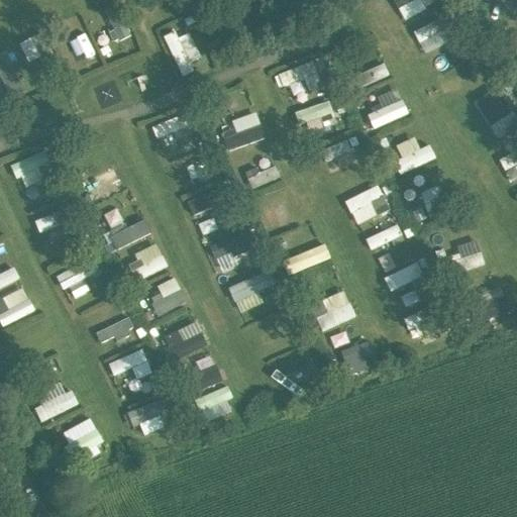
[(456,15),(449,18),(453,26),(459,22),(456,15)]
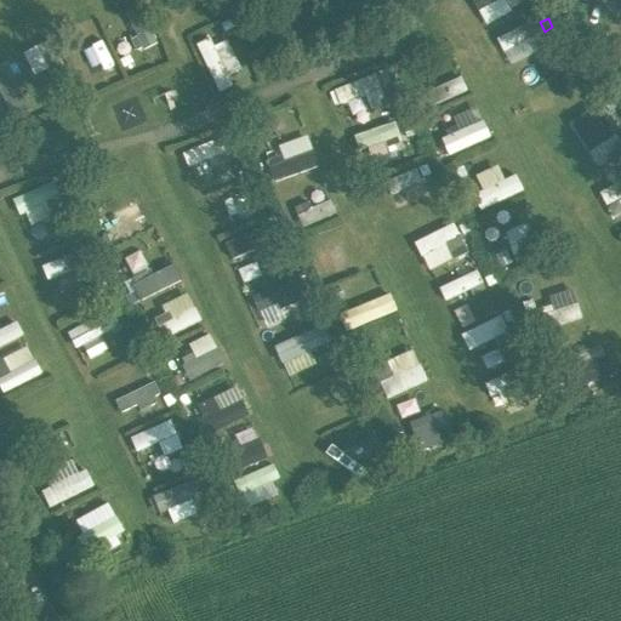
[(231,21),(221,26),(224,33),(234,28),(231,21)]
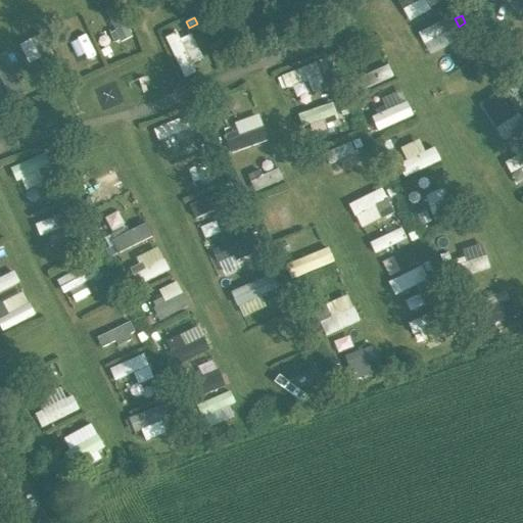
[(114,33),(109,35),(114,44),(119,42),(114,33)]
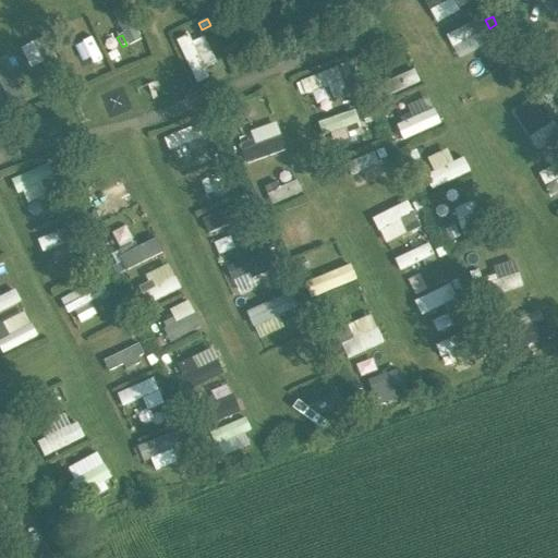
[(116,49),(107,53),(111,60),(119,56),(116,49)]
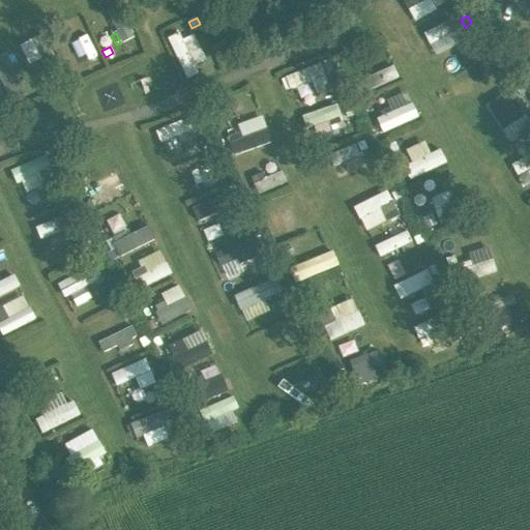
[(42,60),(30,66),(37,81),(50,75),(42,60)]
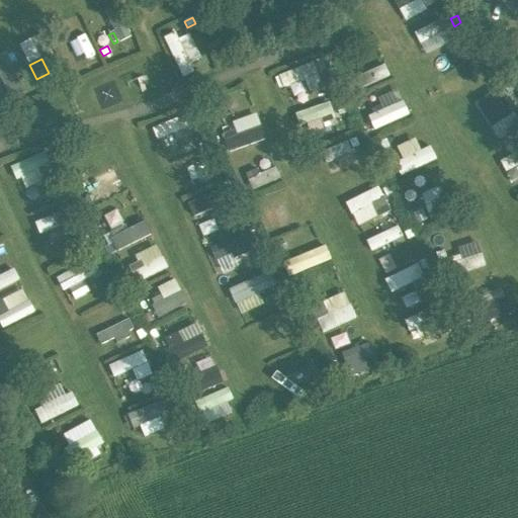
[(60,68),(51,73),(54,80),(63,75),(60,68)]
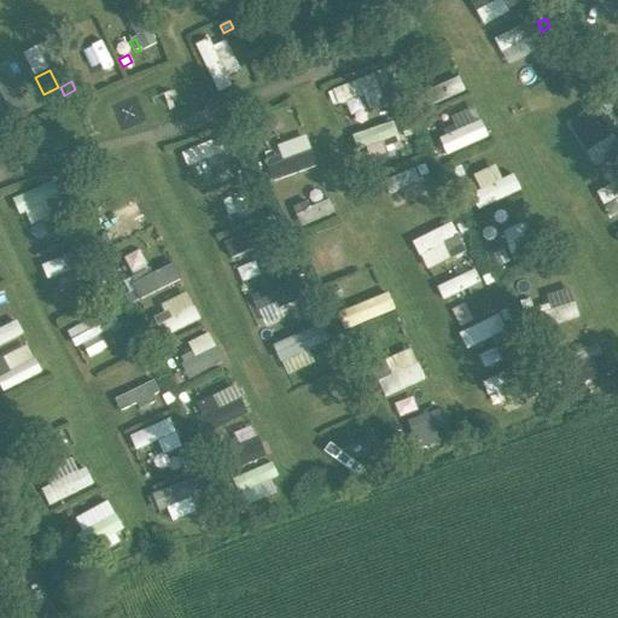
[(587,86),(579,89),(586,98),(592,94),(587,86)]
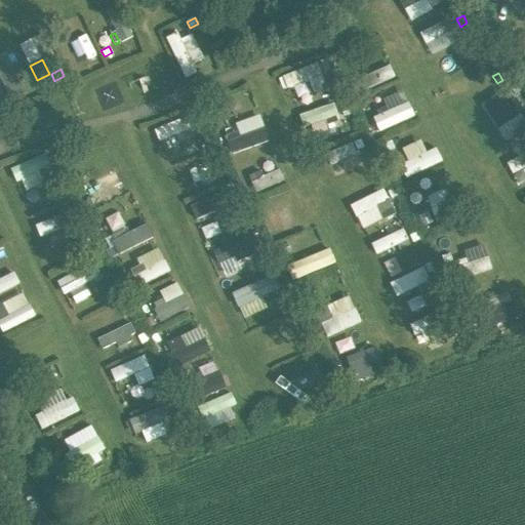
[(321,75),(308,80),(311,88),(324,82),(321,75)]
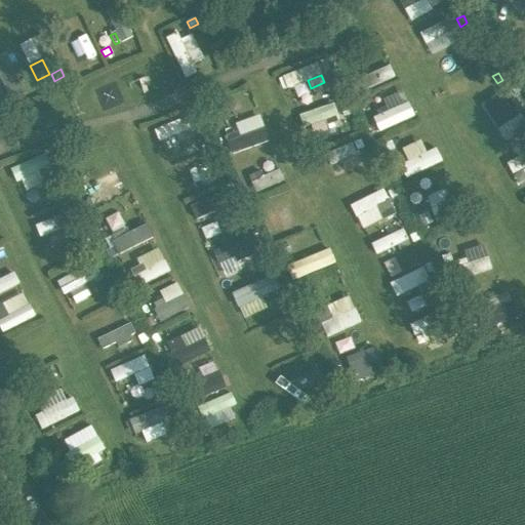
[(519,81),(510,87),(515,95),(524,89),(519,81)]
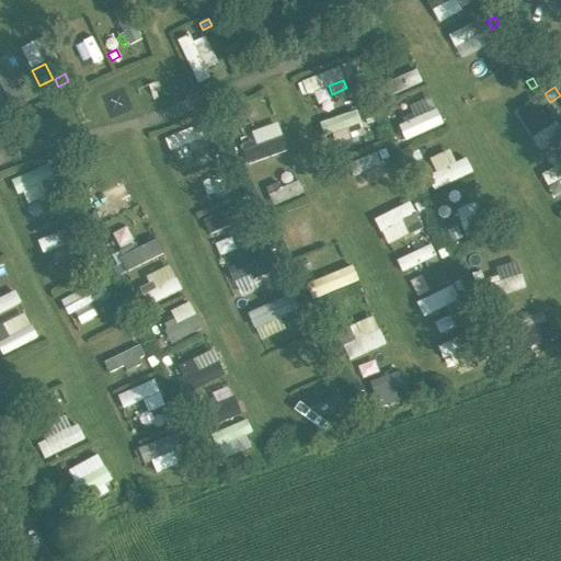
[(10,103),(0,109),(0,119),(14,112),(10,103)]
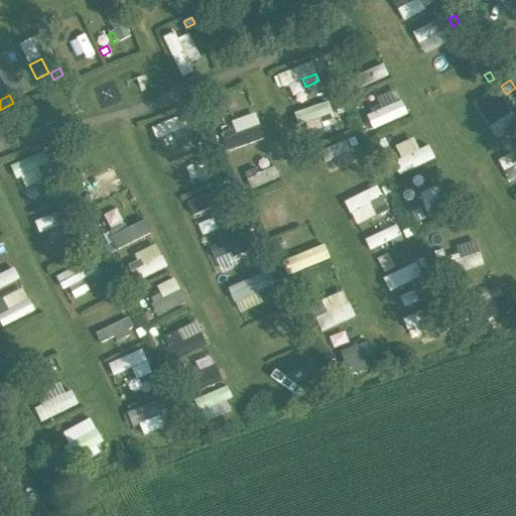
[(341,97),(333,100),(337,115),(345,112),(341,97)]
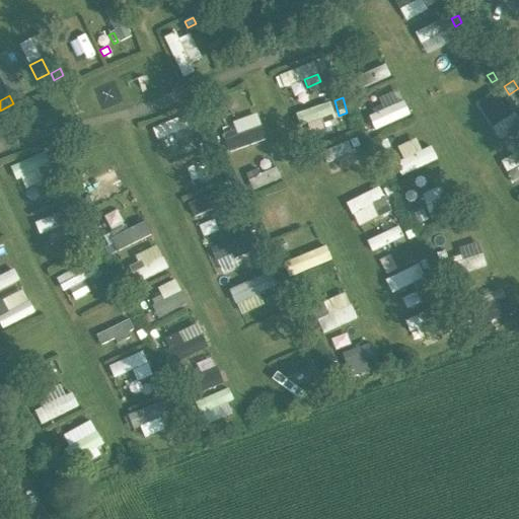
[(380,105),(371,109),(374,116),(383,110),(380,105)]
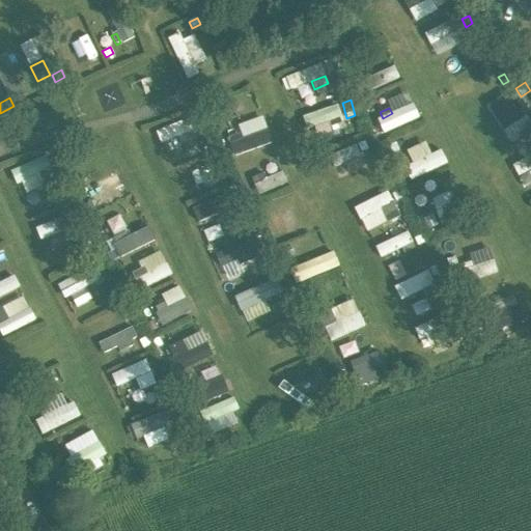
[(211,111),(207,120),(219,123),(221,114),(211,111)]
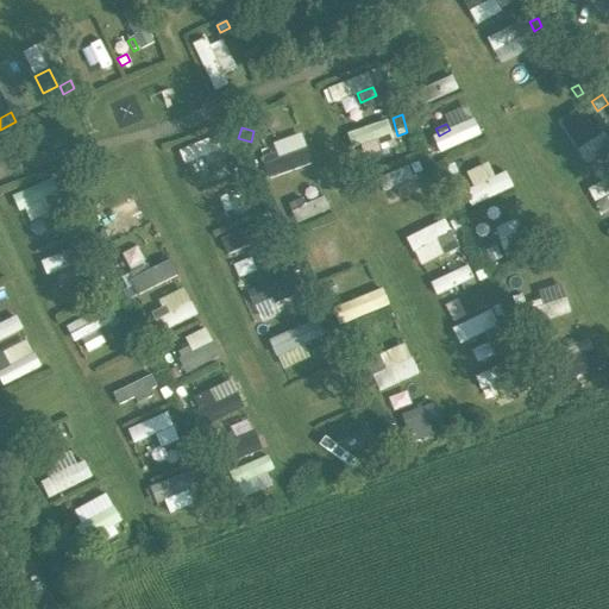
[(389,136),(376,140),(378,148),(391,143),(389,136)]
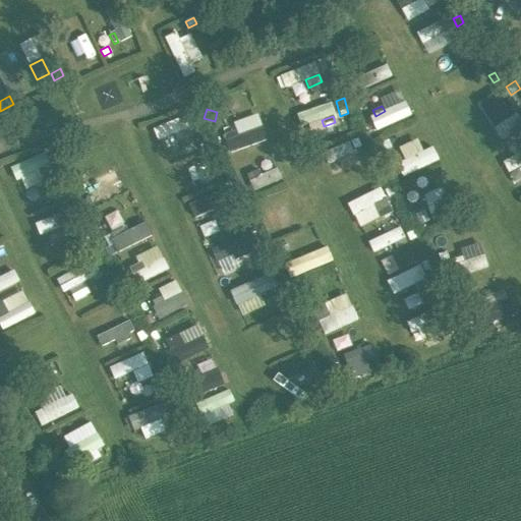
[(235,131),(224,135),(226,140),(237,136),(235,131)]
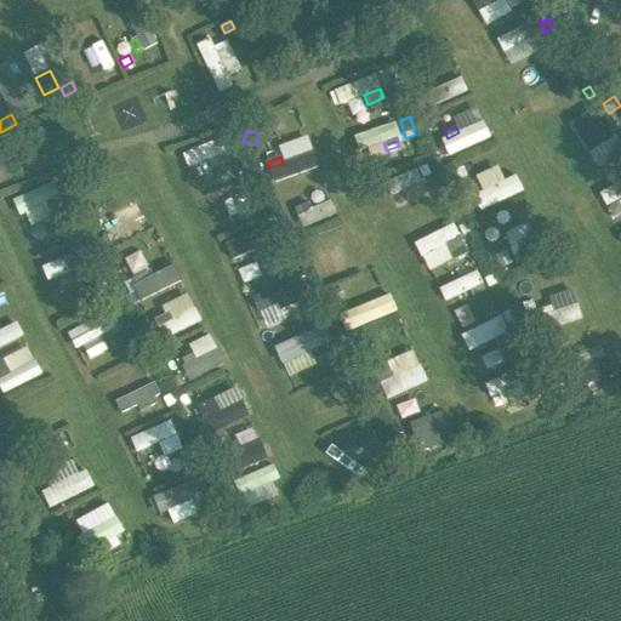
[(427,165),(419,169),(422,178),(431,175),(427,165)]
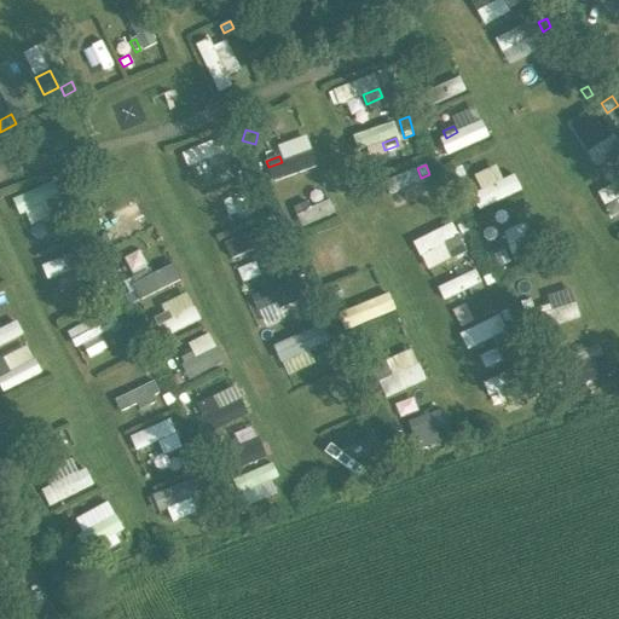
[(461,166),(452,169),(457,179),(464,175),(461,166)]
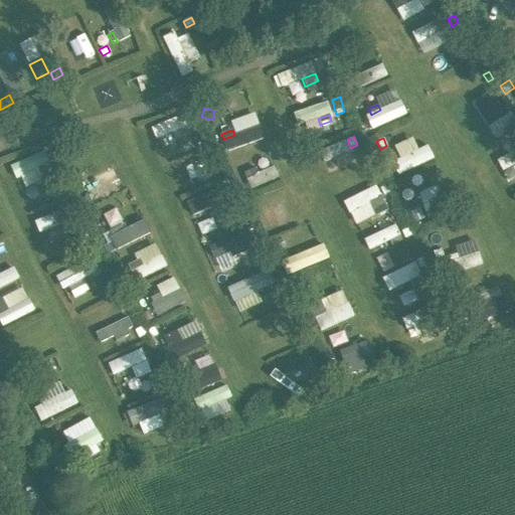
[(203,141),(196,144),(198,151),(206,148),(203,141)]
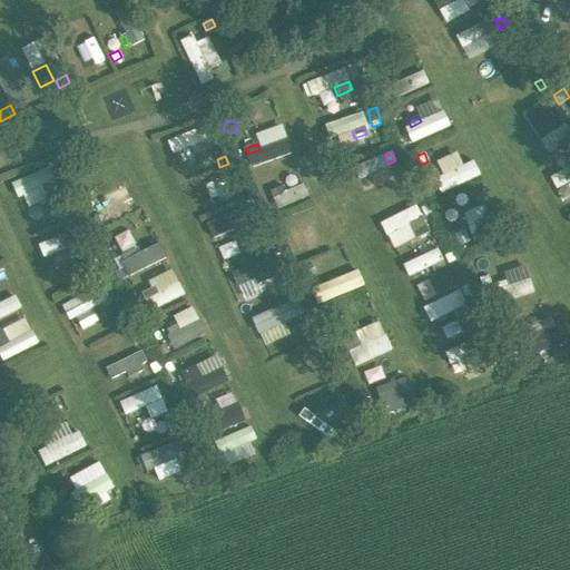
[(386,168),(371,175),(374,186),(391,178),(386,168)]
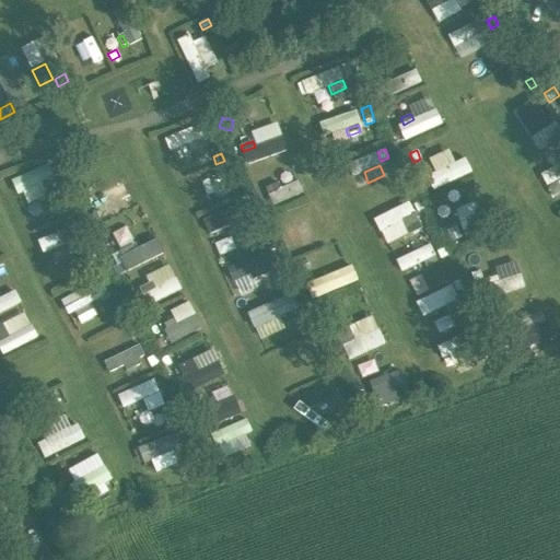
[(51,179),(41,184),(44,190),(49,187),(54,186),(51,179)]
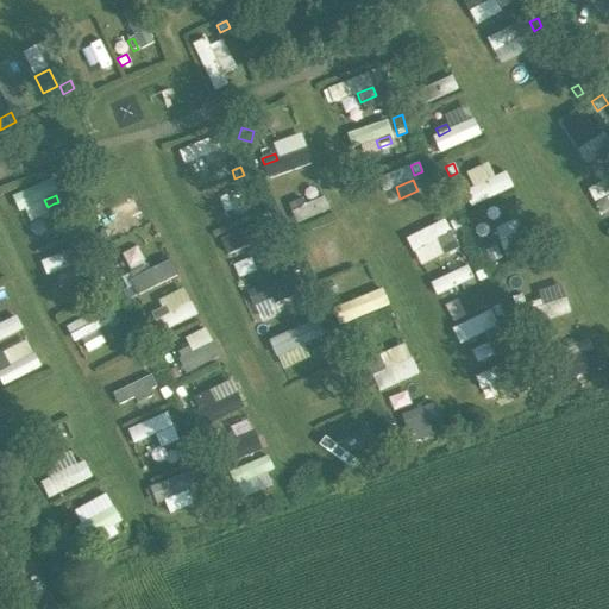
[(302,199),(289,205),(292,212),(306,206),(302,199)]
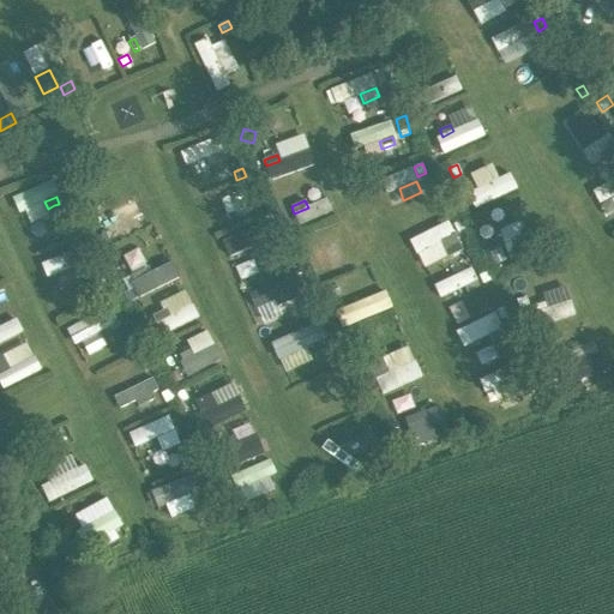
[(272,216),(262,221),(266,232),(277,228),(272,216)]
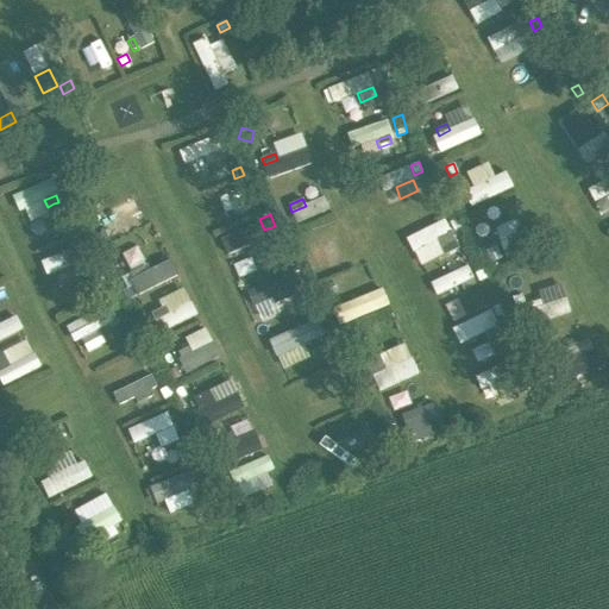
[(457,218),(450,223),(454,231),(462,227),(457,218)]
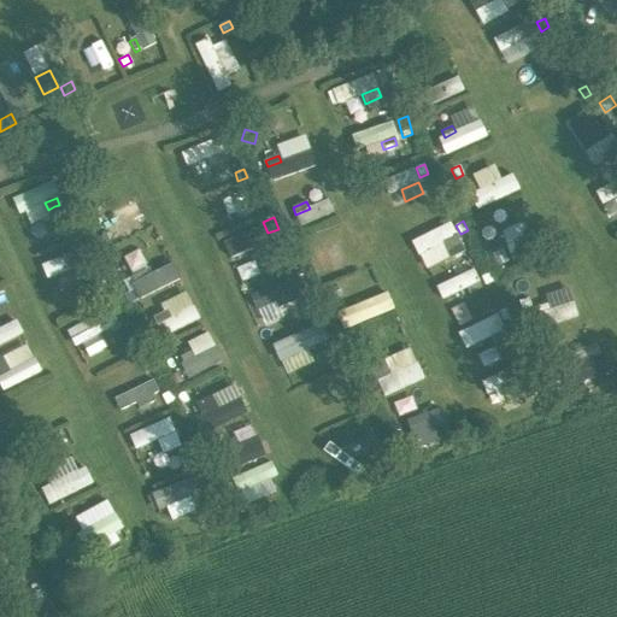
[(75,222),(63,227),(68,238),(80,233),(75,222)]
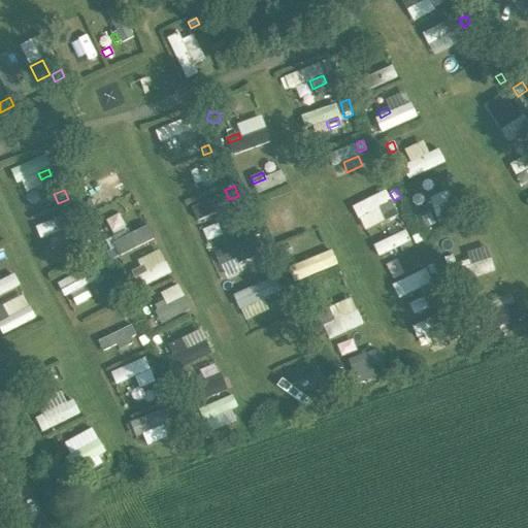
[(392,202),(378,208),(386,221),(398,215),(392,202)]
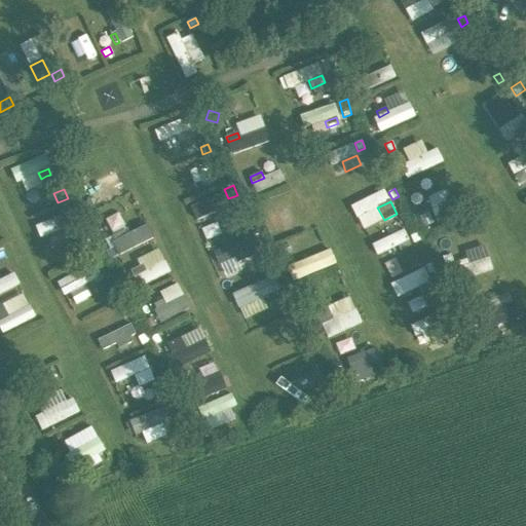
[(227,208),(215,213),(221,227),(233,222),(227,208)]
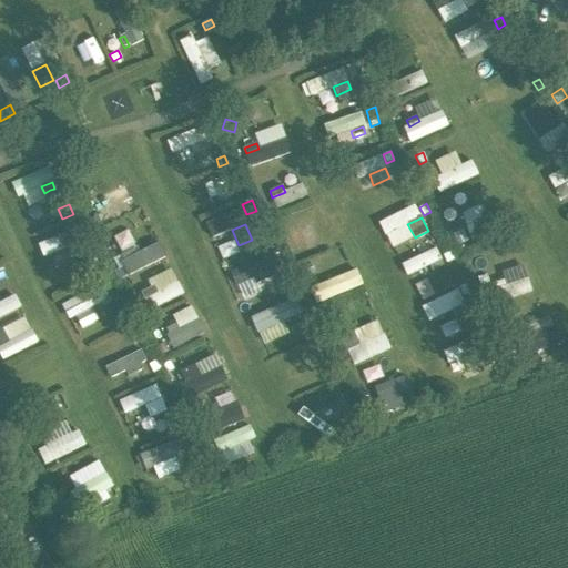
[(460,230),(453,234),(457,244),(466,241),(460,230)]
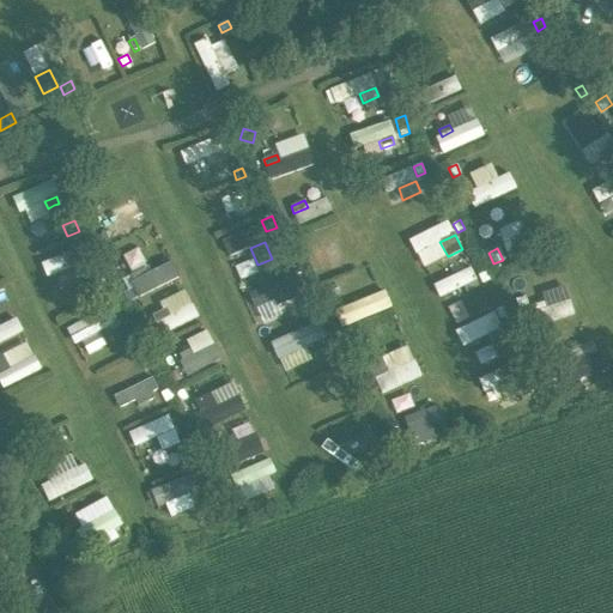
[(98,265),(89,268),(91,275),(101,272),(98,265)]
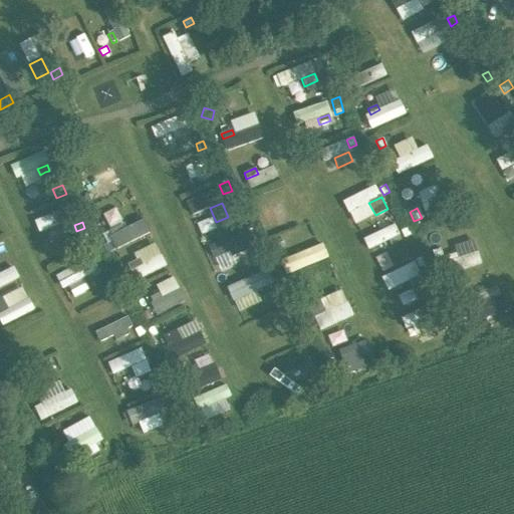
[(119,226),(107,232),(110,237),(121,231),(119,226)]
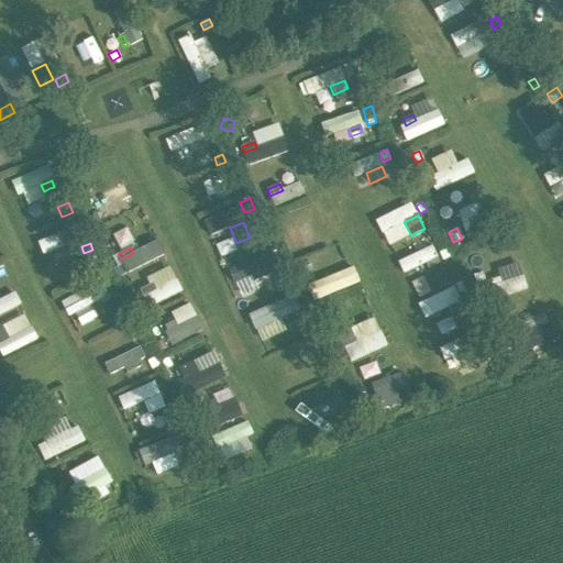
[(445,250),(439,253),(443,261),(450,257),(445,250)]
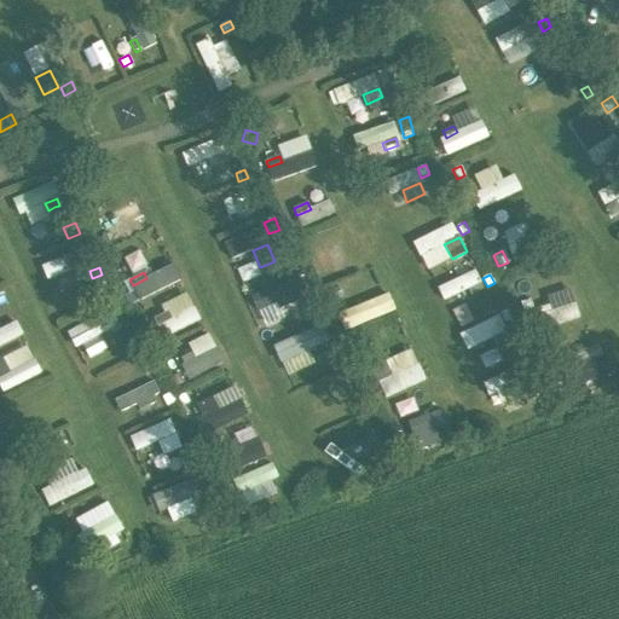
[(103,277),(93,281),(96,288),(105,284),(103,277)]
